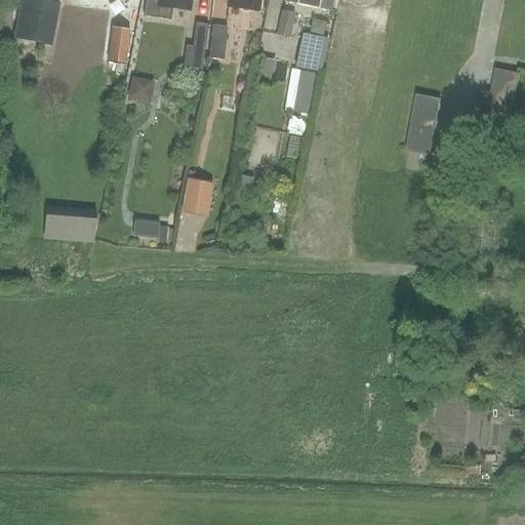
[(51,47),(59,4),(39,0),(22,0),(14,40),(51,47)]
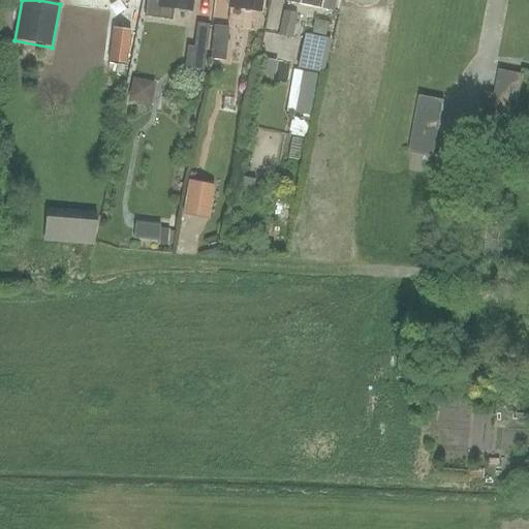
[(192,11),(193,0),(147,0),(146,17),(173,20),(175,8),(192,11)]
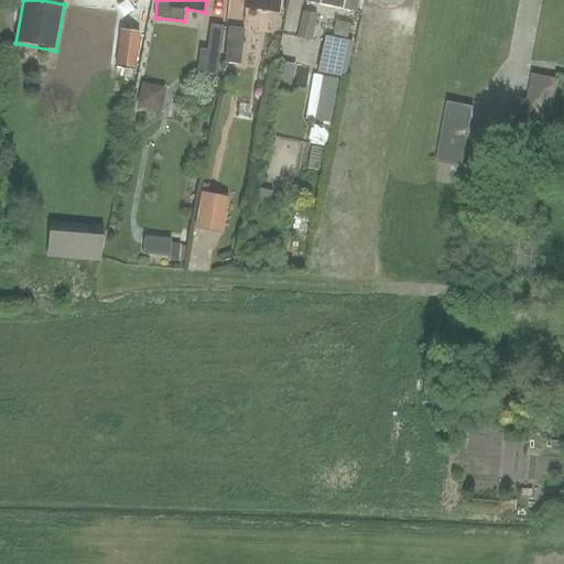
[(279,12),(280,0),(245,0),(243,8),(279,12)]
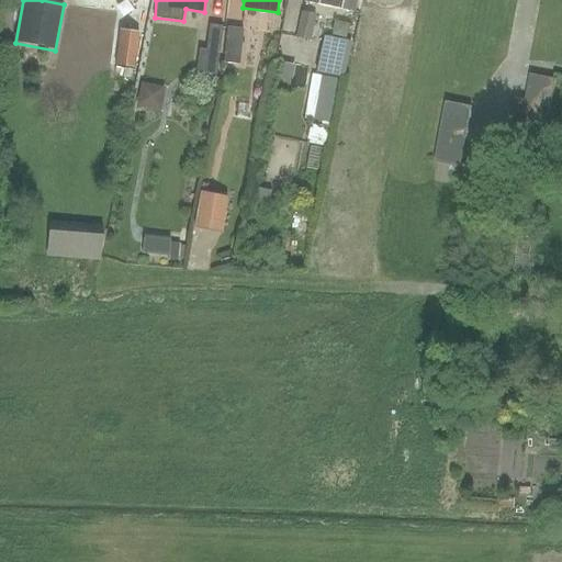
[(324,0),(324,7),(330,8),(355,12),(356,0),(330,0),(332,0),(330,0),(324,0)]
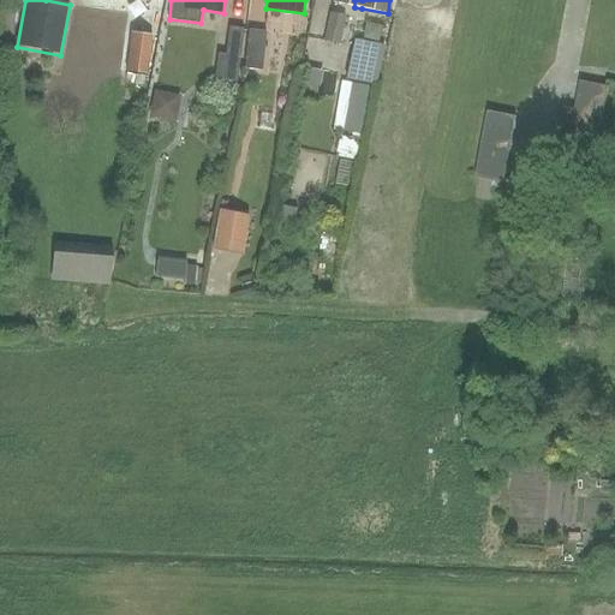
[(341,43),(346,16),(330,13),(326,41),(341,43)]
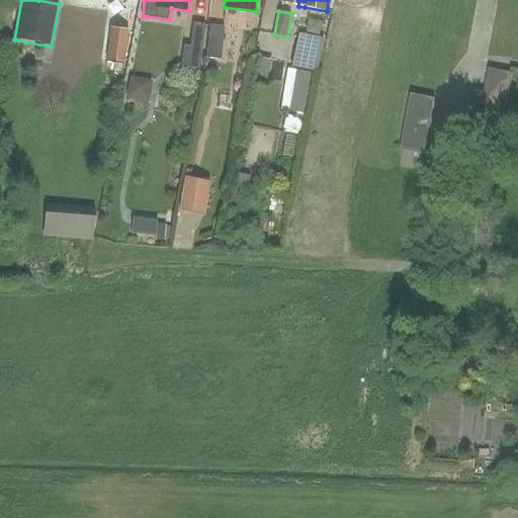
[(198,71),(205,25),(193,23),(189,48),(184,47),(181,68),(198,71)]
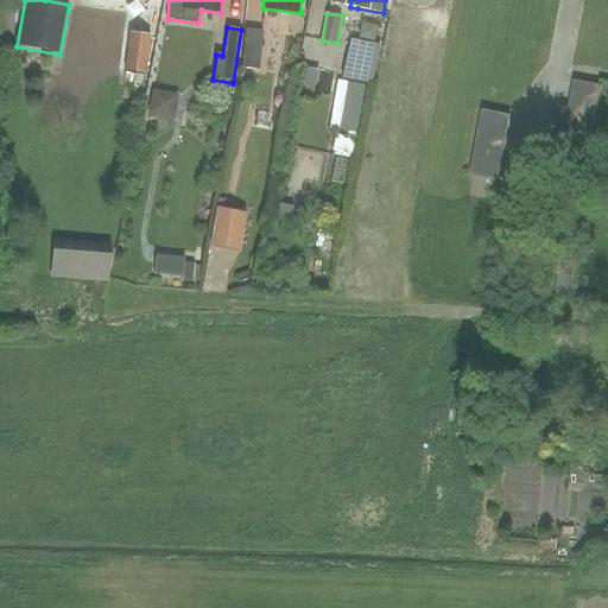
[(259,70),(265,32),(247,29),(241,67),(259,70)]
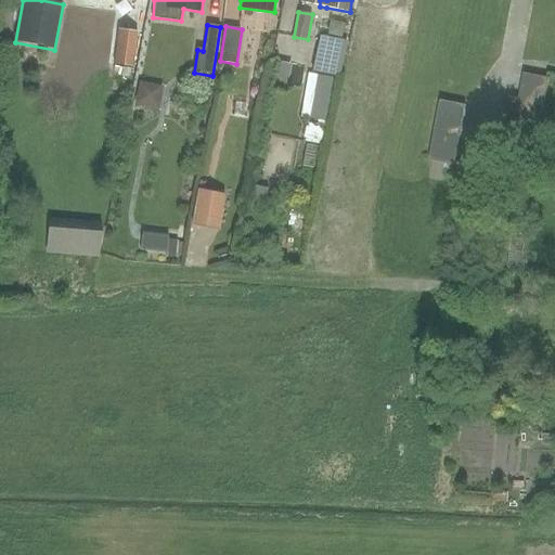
[(132,33),(116,30),(112,66),(128,68),(132,33)]
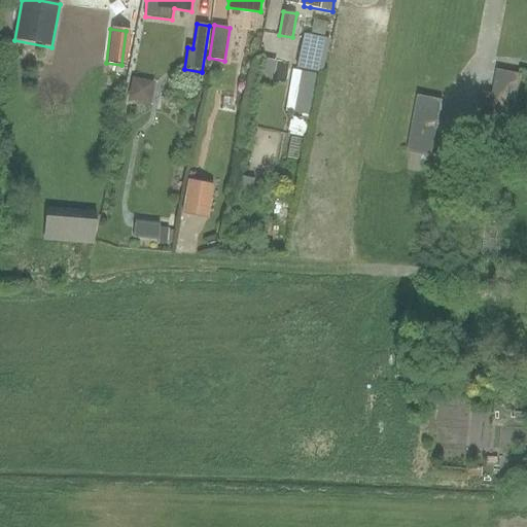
[(307,34),(300,66),(321,70),(328,39),(307,34)]
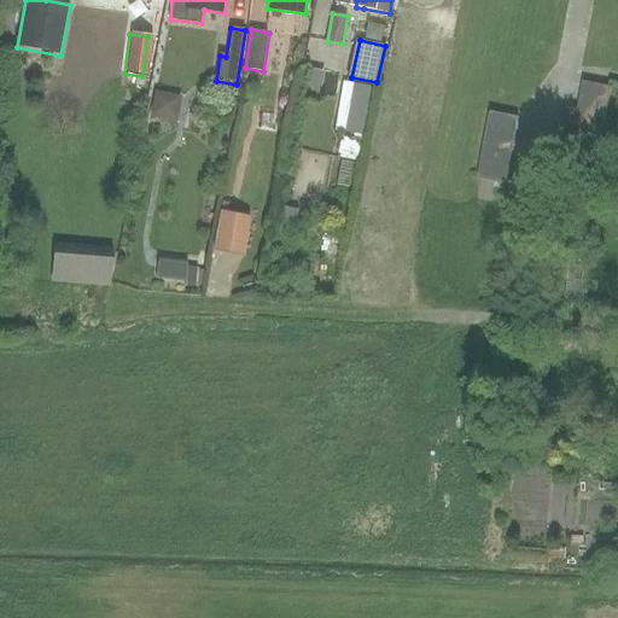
[(367,85),(344,81),(336,129),(343,130),(338,156),(361,159),(372,95),(365,94),(367,85)]
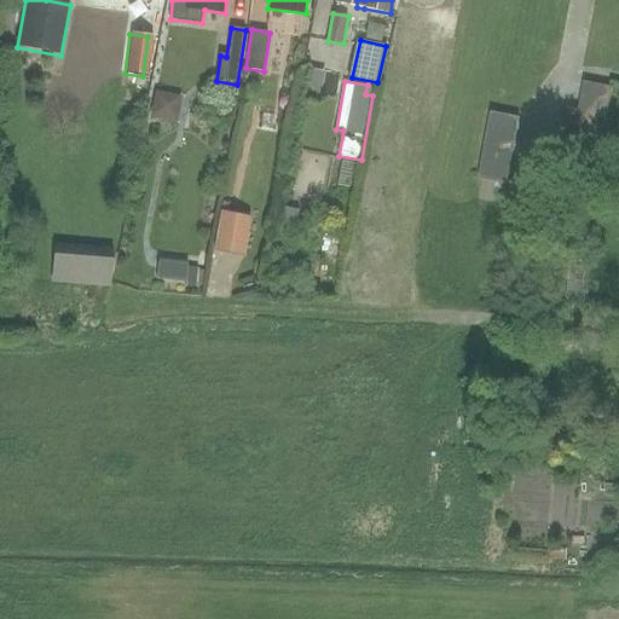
[(611,102),(613,88),(585,82),(582,97),(611,102)]
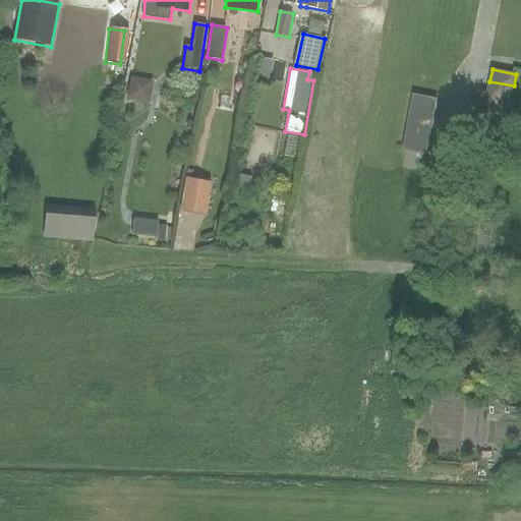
[(131,99),(156,101),(158,77),(133,75),(131,99)]
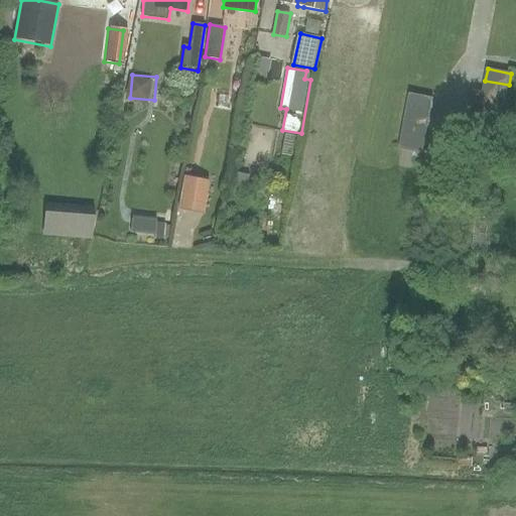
[(507,97),(509,85),(485,81),(483,92),(507,97)]
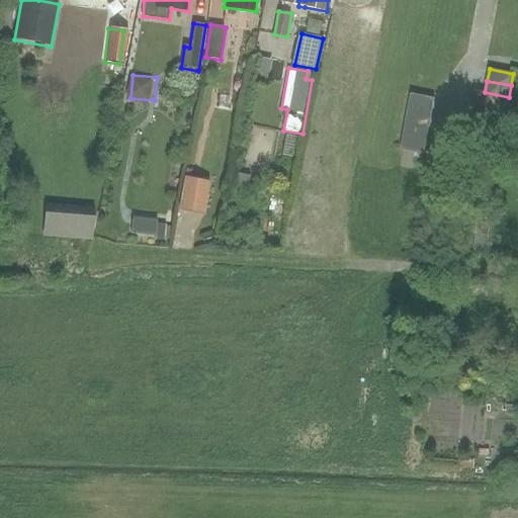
[(498,108),(506,110),(509,97),(485,92),(477,91),(475,104),(498,108)]
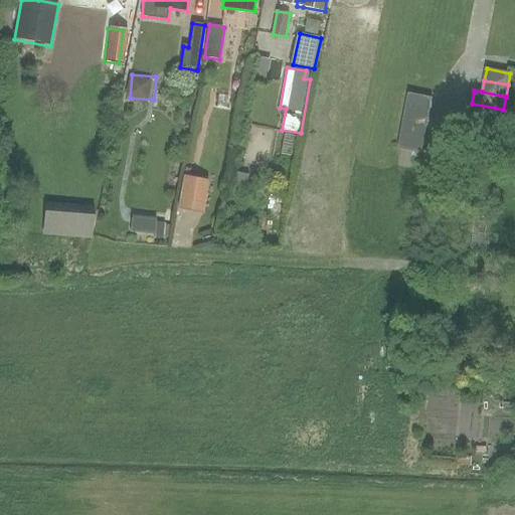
[(431,113),(433,99),(408,94),(406,108),(431,113)]
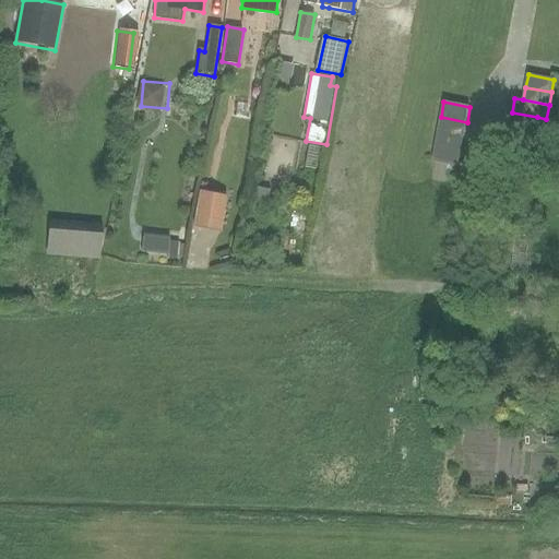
[(509,127),(535,131),(537,117),(512,113),(509,127)]
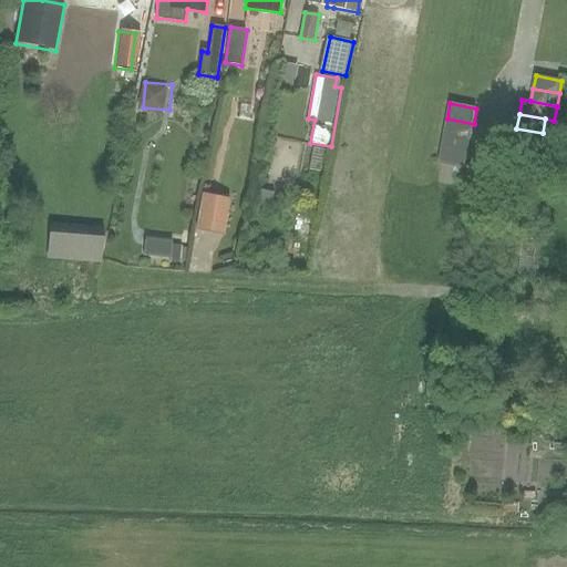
[(444,134),(471,138),(474,124),(447,119),(444,134)]
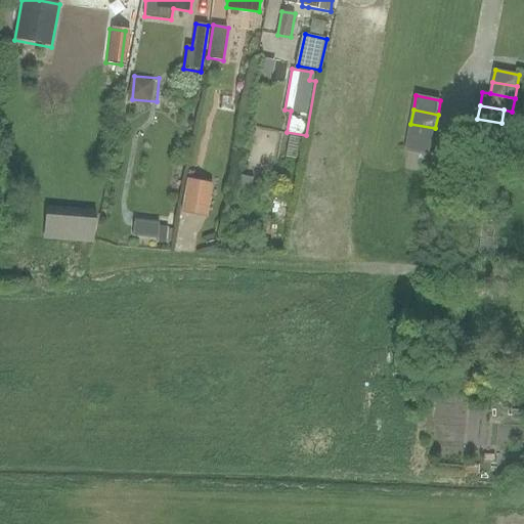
[(475,131),(499,136),(501,123),(477,119),(475,131)]
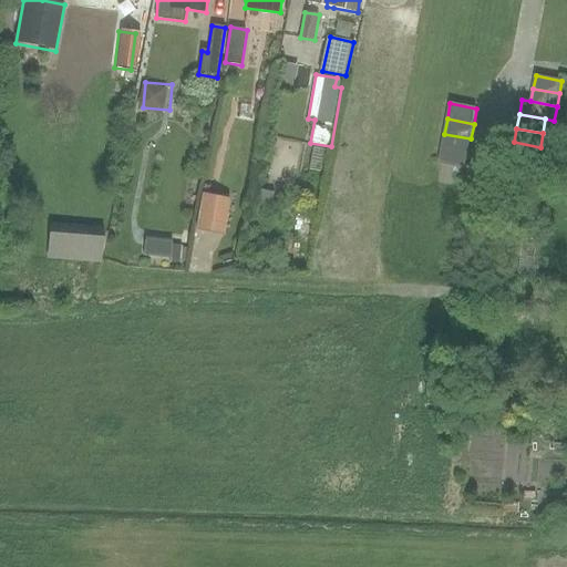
[(442,150),(468,154),(471,138),(444,134),(442,150)]
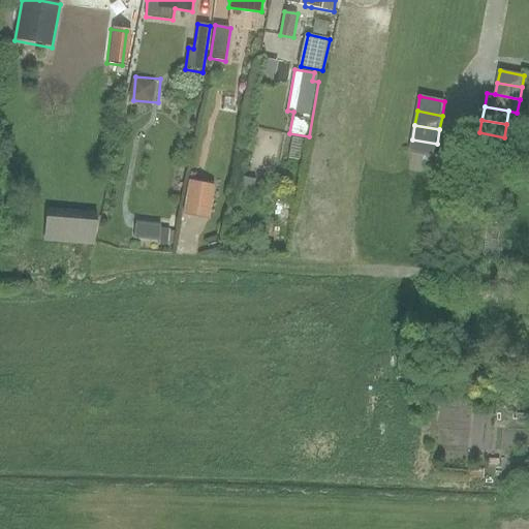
[(434,158),(437,144),(412,139),(409,154),(434,158)]
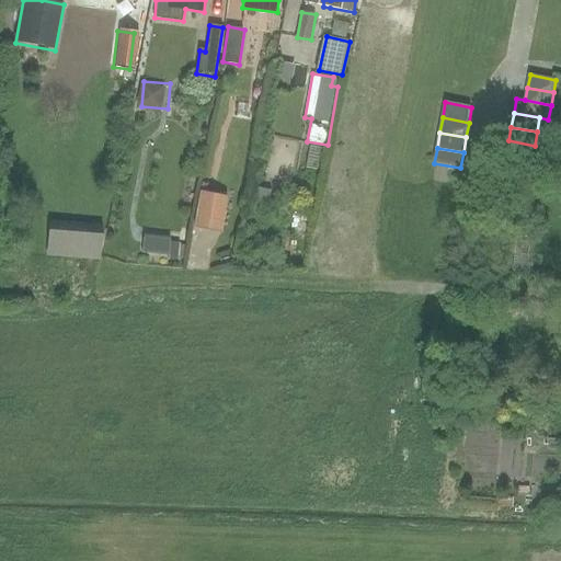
[(219,233),(227,197),(199,192),(192,227),(219,233)]
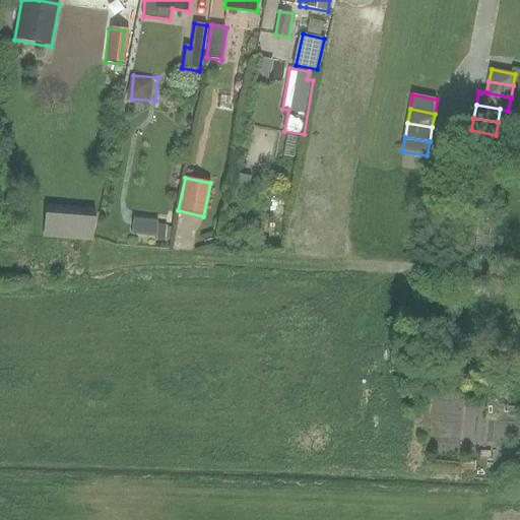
[(51,236),(102,241),(105,216),(54,211),(51,236)]
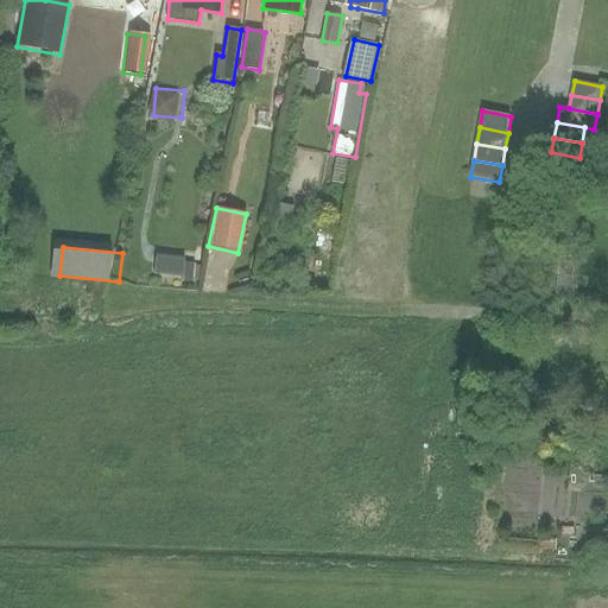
[(198,278),(201,260),(163,257),(162,274),(198,278)]
